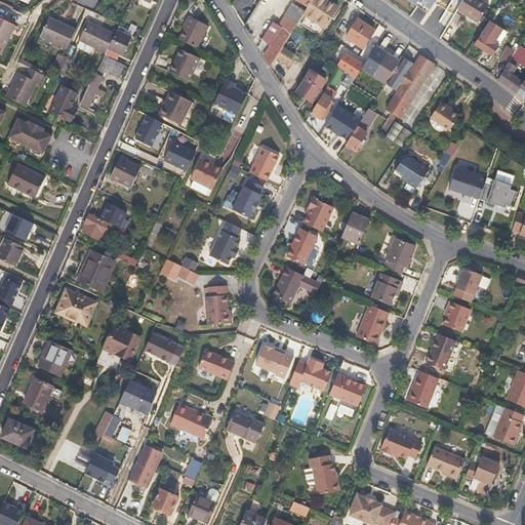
[(325,27),(337,7),(325,0),(312,0),(309,7),(307,10),(304,14),(325,27)]
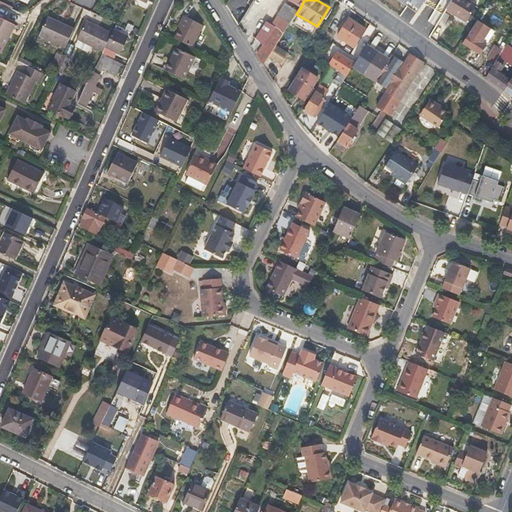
[(397,0),(405,5),(407,2),(418,10),(425,0),(397,0)]
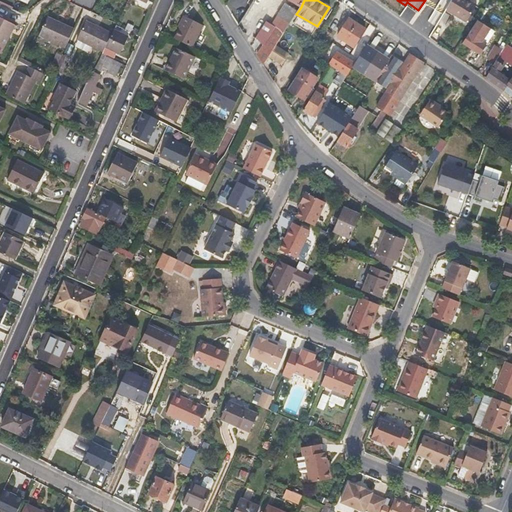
[(467,22),(477,4),(469,0),(452,0),(447,9),(467,22)]
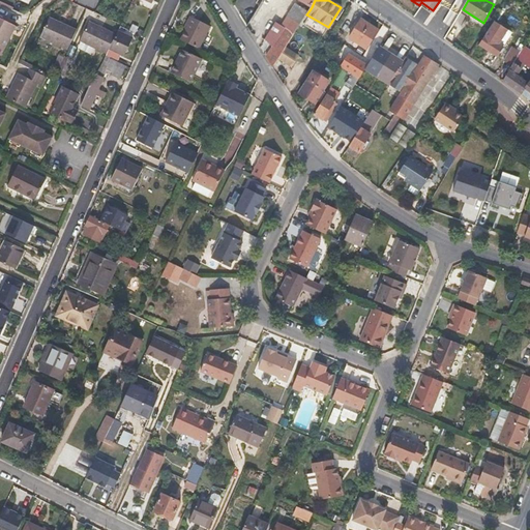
[(306,15),(310,10),(298,4),(289,18),(300,25),(306,15)]
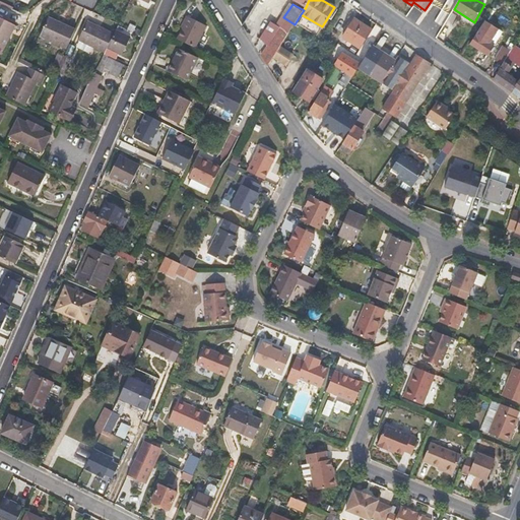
[(502,13),(498,19),(506,24),(510,18),(502,13)]
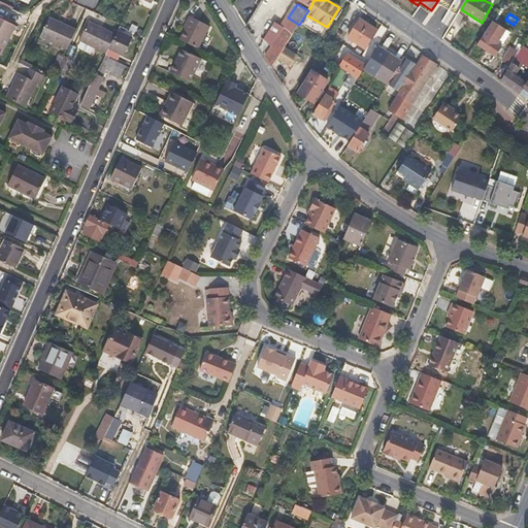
[(0,53),(2,55),(8,40),(15,25),(0,18),(0,53)]
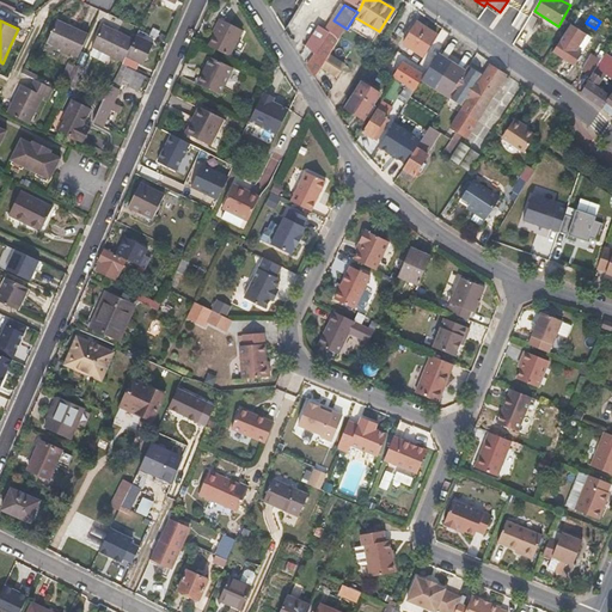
[(81,57),(91,35),(60,20),(50,44),(81,57)]
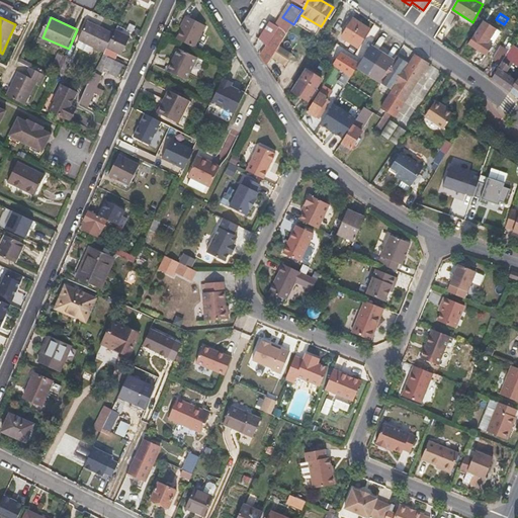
[(288,33),(293,24),(282,17),(277,26),(288,33)]
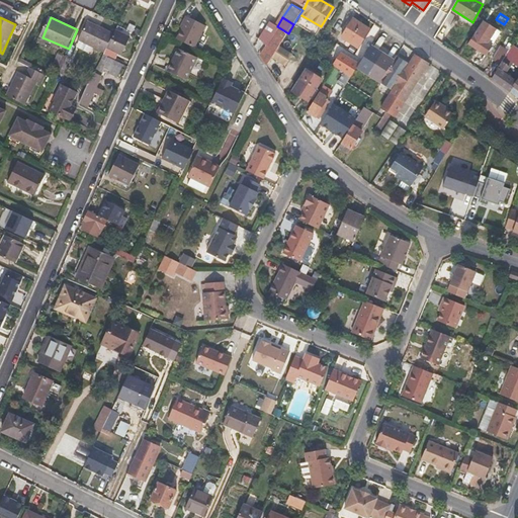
[(194,50),(205,26),(187,18),(182,29),(183,30),(178,40),(194,50)]
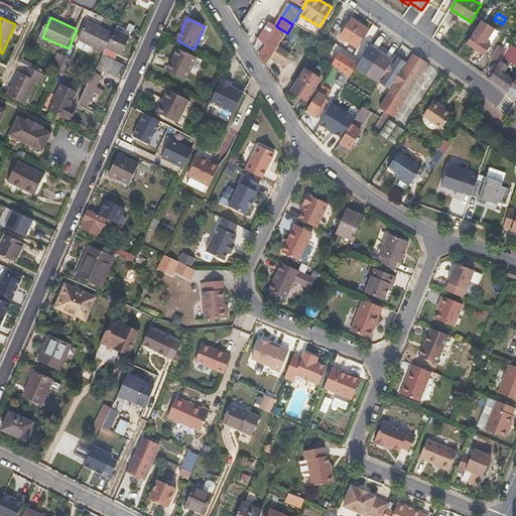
[(105,51),(114,32),(88,19),(78,38),(105,51)]
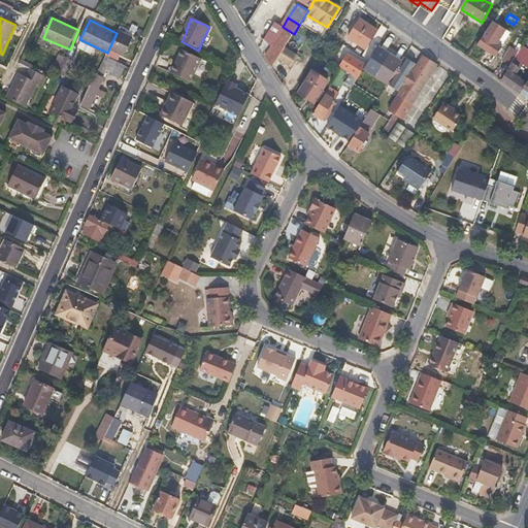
[(365,48),(376,31),(359,20),(348,38),(365,48)]
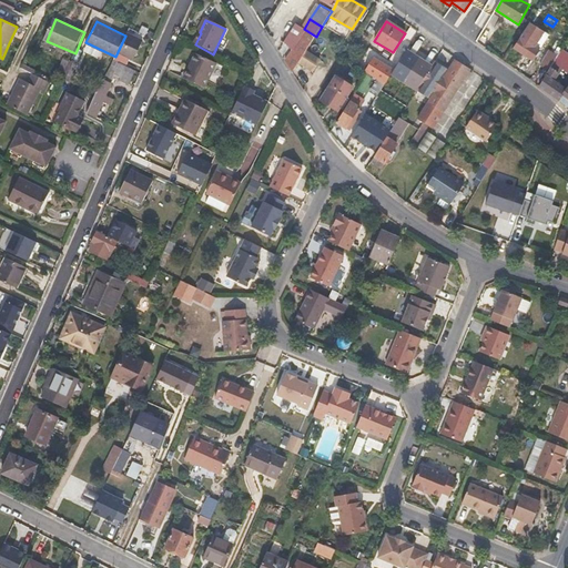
[(545,31),(543,29),(530,21),(514,48),(533,60),(540,50),(531,44),(535,40),(537,42),(545,31)]
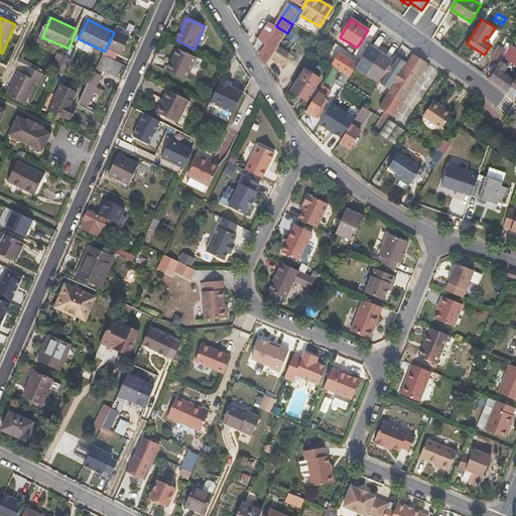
[(278,47),(287,33),(276,26),(269,21),(256,42),(266,48),(260,56),(266,66),(272,56),(278,47)]
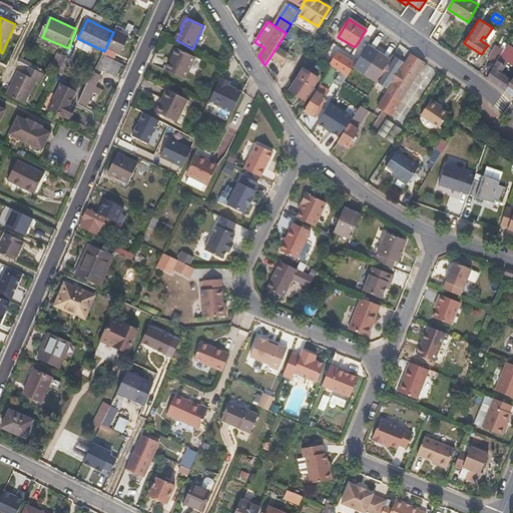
[(119,53),(127,36),(114,30),(113,32),(104,51),(103,54),(111,58),(114,51),(119,53)]
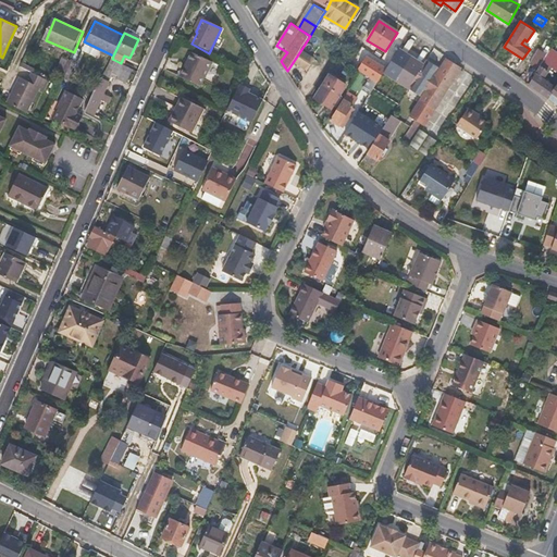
[(556,52),(551,48),(546,53),(543,60),(551,65),(556,70),(556,52)]
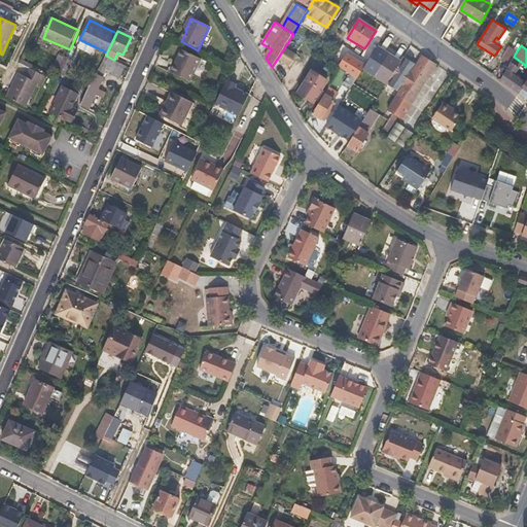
[(514,57),(517,50),(510,46),(499,60),(508,65),(514,57)]
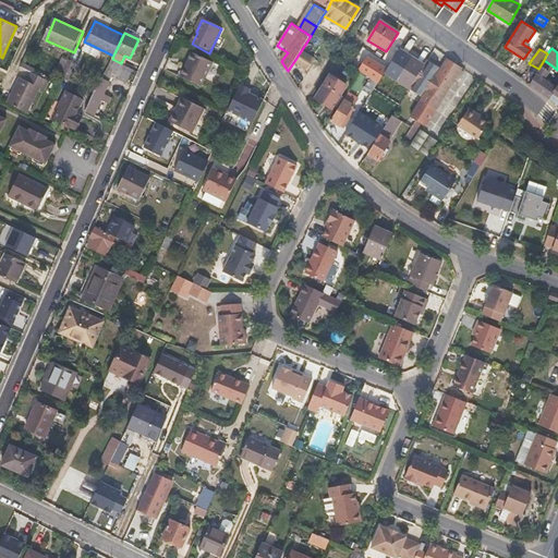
[(301,51),(294,61),(308,71),(315,59),(301,51)]
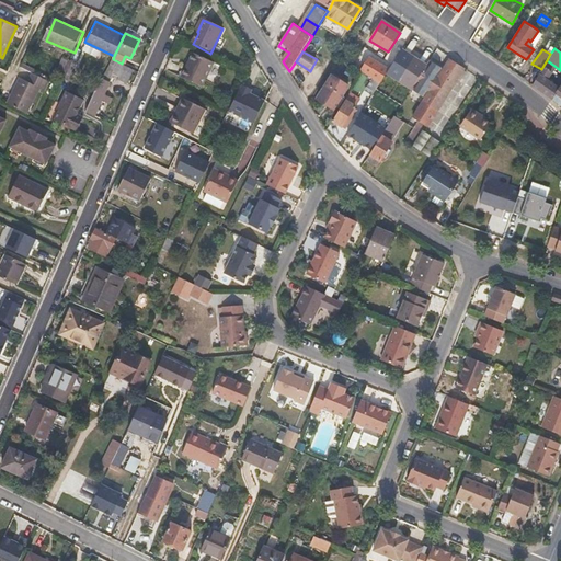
[(202,89),(214,64),(207,60),(193,55),(182,79),(195,86),(202,89)]
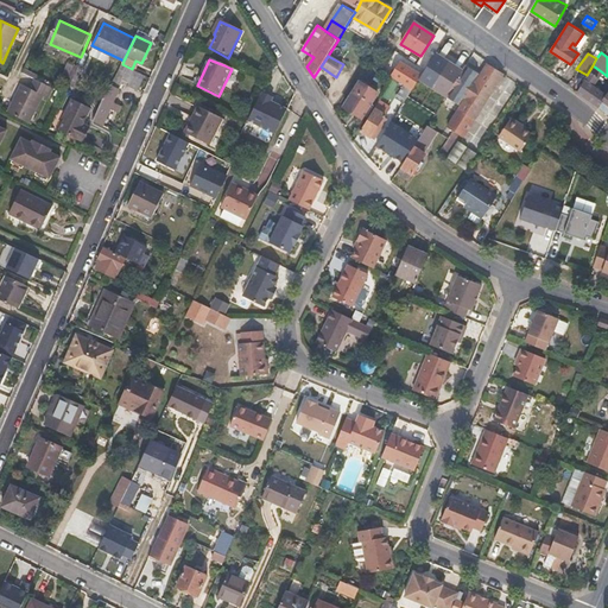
[(135,89),(143,75),(132,69),(122,64),(118,71),(131,78),(127,86),(135,89)]
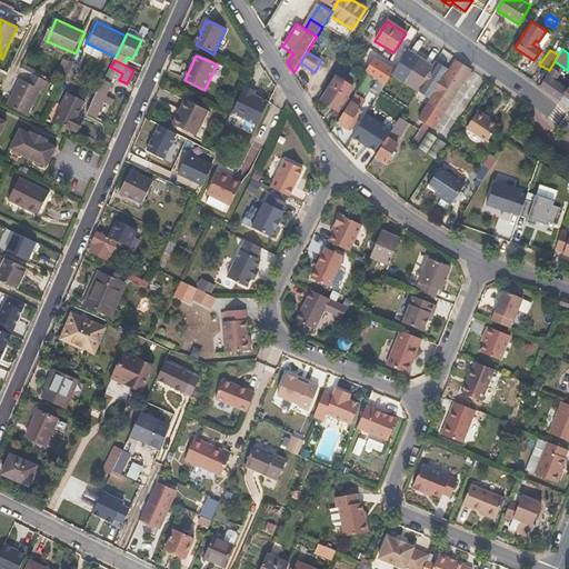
[(70,82),(79,63),(71,61),(63,79),(70,82)]
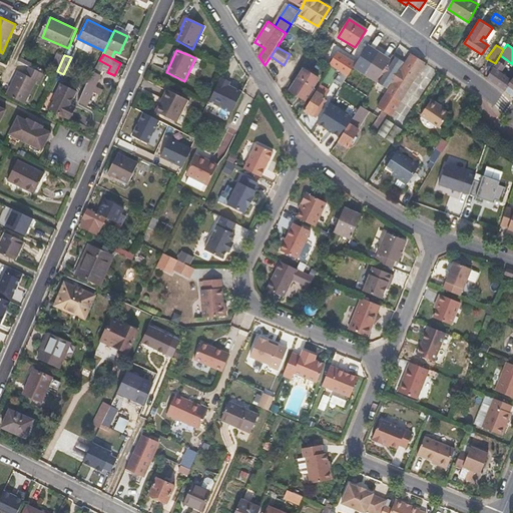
[(509,78),(500,71),(507,60),(500,55),(495,63),(486,76),(502,88),(509,78)]
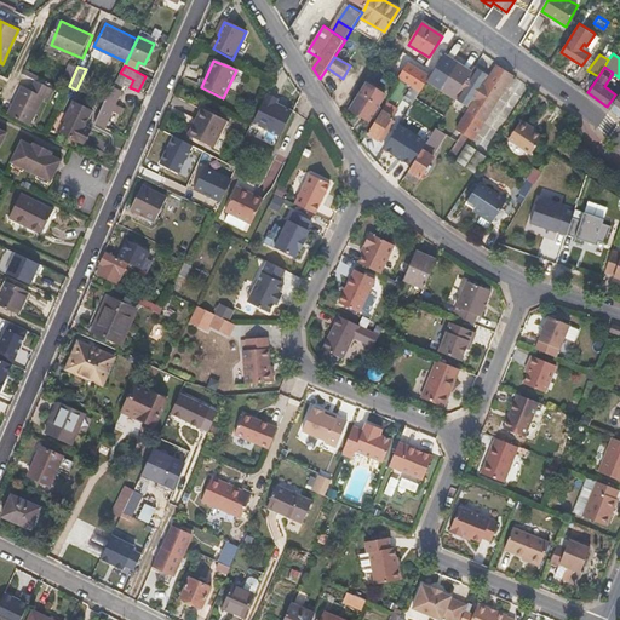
[(420,93),(430,78),(417,68),(409,79),(405,76),(402,81),(413,89),(420,93)]
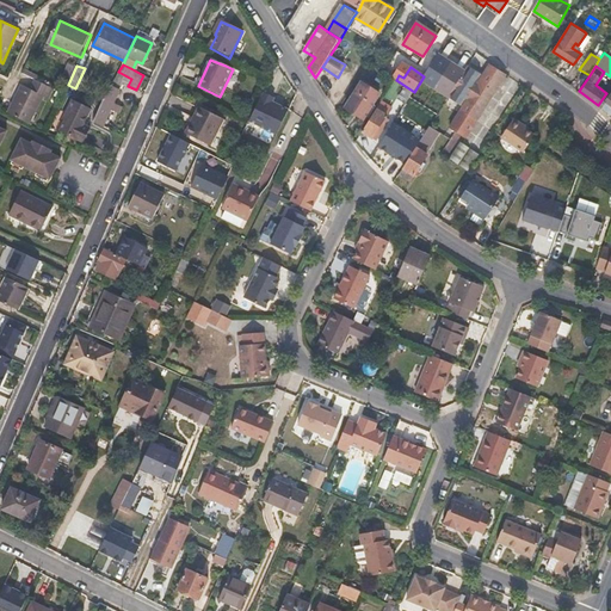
[(467,136),(504,76),(489,67),(482,78),(467,68),(448,98),(463,107),(451,127),(467,136)]
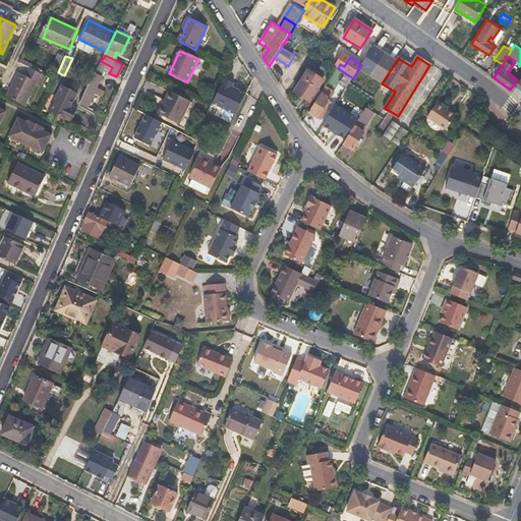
[(38,82),(41,83),(42,84),(47,75),(31,67),(26,76),(38,82)]
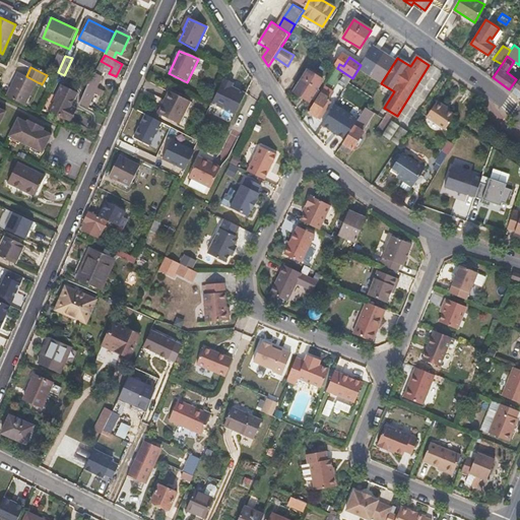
[(88,108),(104,76),(95,71),(88,82),(86,87),(79,103),(88,108)]
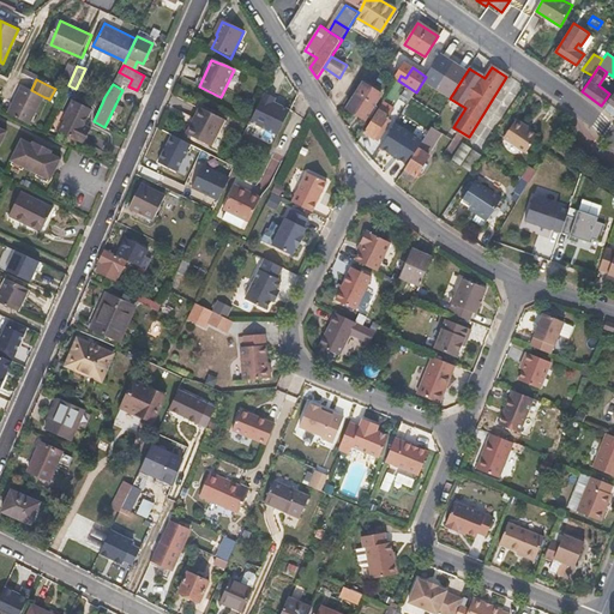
[(367,119),(381,95),(365,84),(350,108),(367,119)]
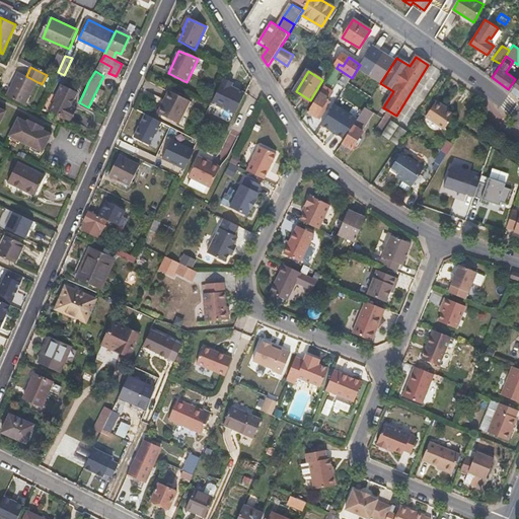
[(26,105),(38,82),(26,76),(19,73),(17,72),(6,96),(26,105)]
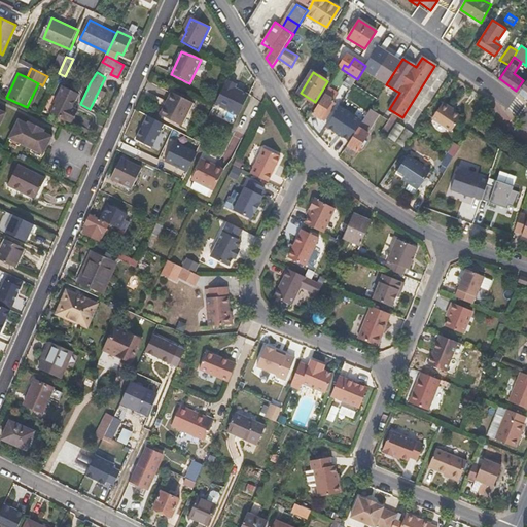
[(350,91),(357,79),(351,75),(344,86),(350,91)]
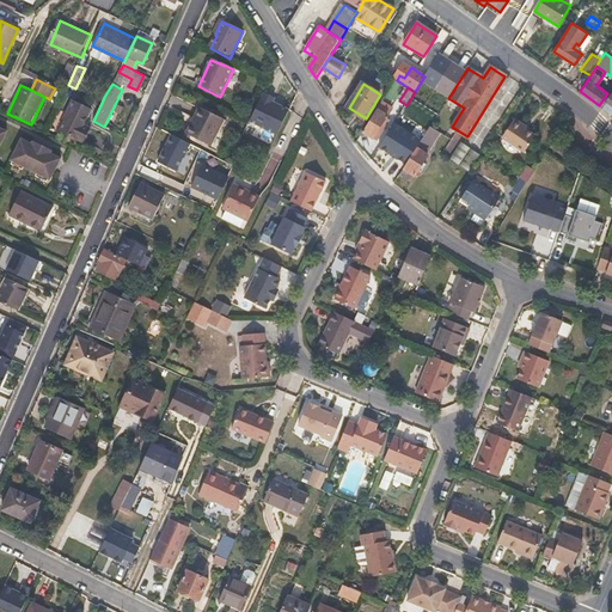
[(264,93),(250,122),(275,134),(287,110),(273,103),(274,98),(264,93)]
